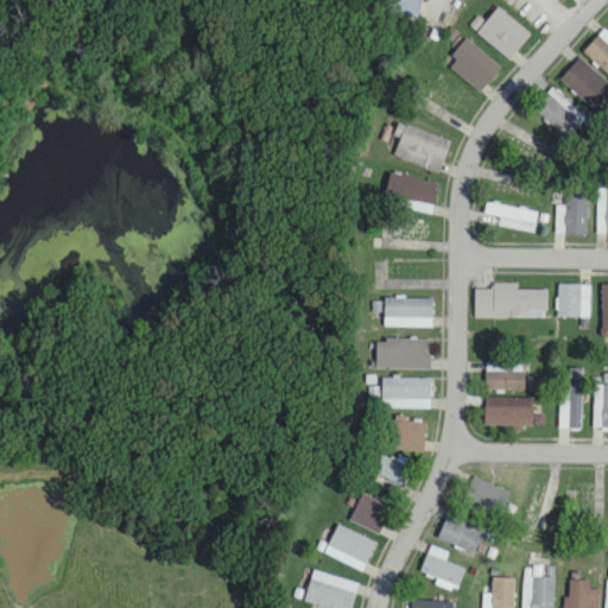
[(423,0),(388,0),(387,8),(417,19),(423,0)]
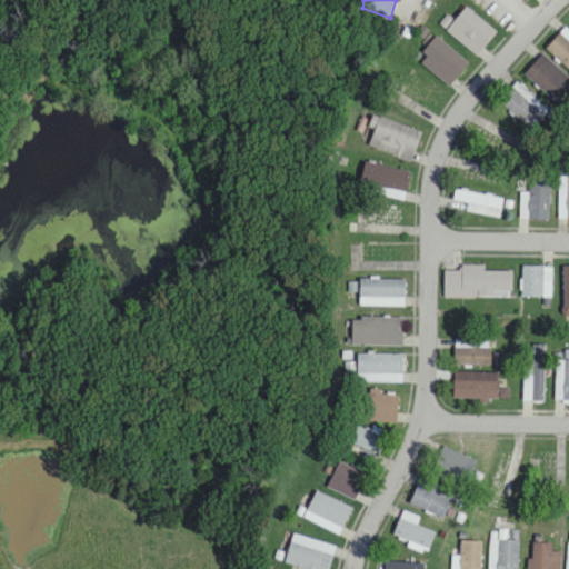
[(446,31),(477,56),(496,32),(465,7),(446,31)]
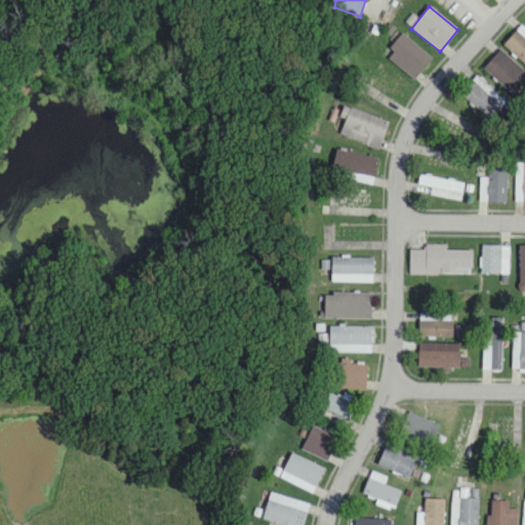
[(524,40),(516,32),(503,46),(524,64),(524,40)]
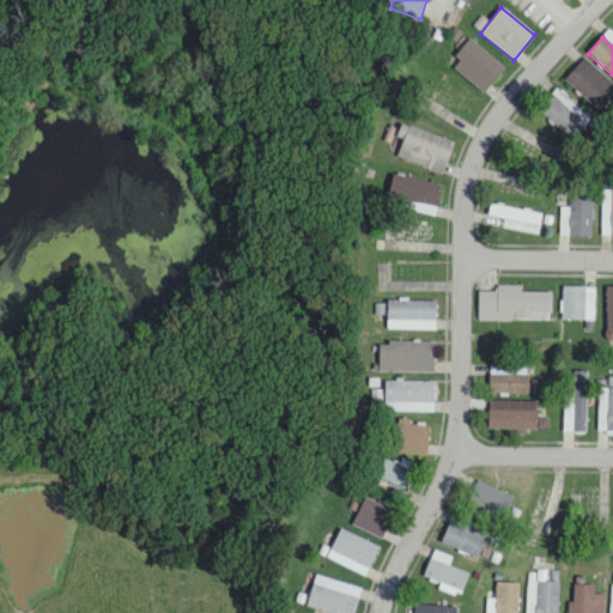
[(505,70),(472,40),(450,64),(484,95),(505,70)]
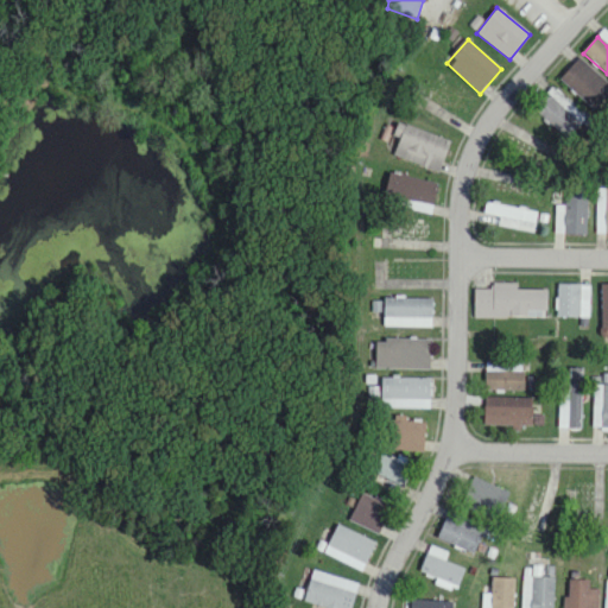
[(562,77),(591,109),(606,95),(577,63),(562,77)]
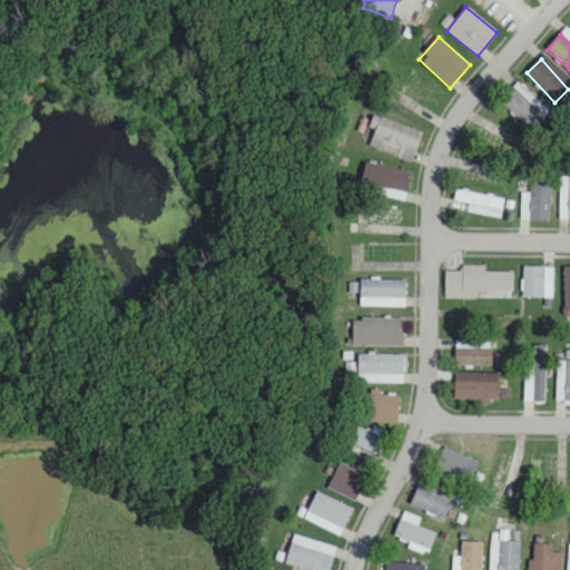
[(531,130),(548,112),(518,85),(501,102),(531,130)]
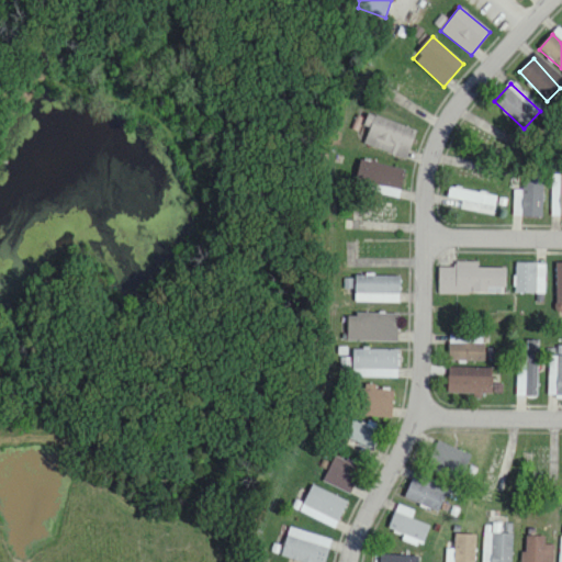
[(416,131),(372,117),(363,146),(408,159),(416,131)]
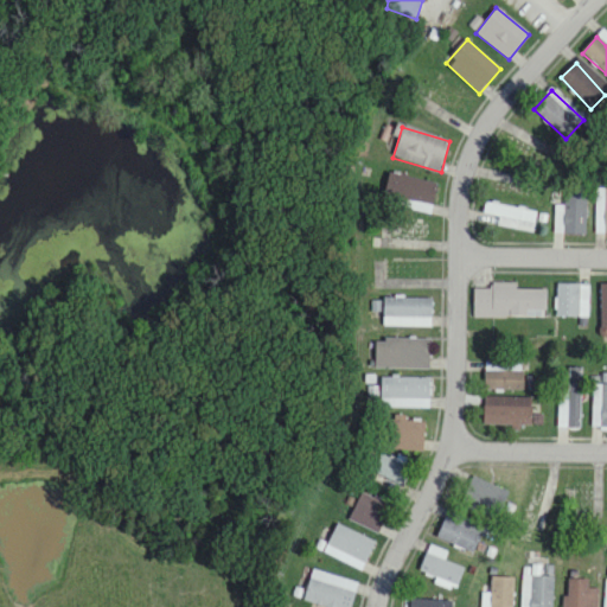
[(505,148),(550,170),(560,149),(516,128),(505,148)]
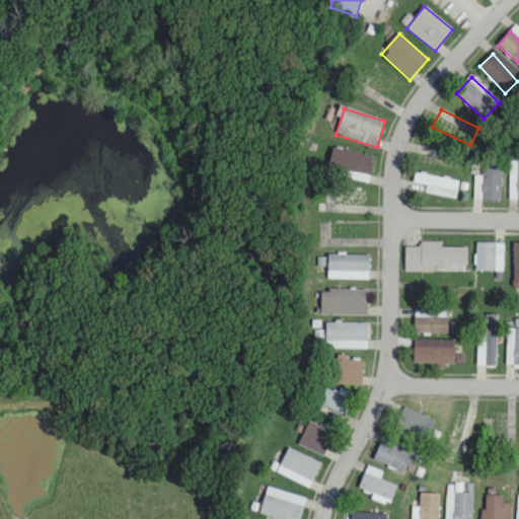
[(368,183),(374,158),(332,148),(326,174),(368,183)]
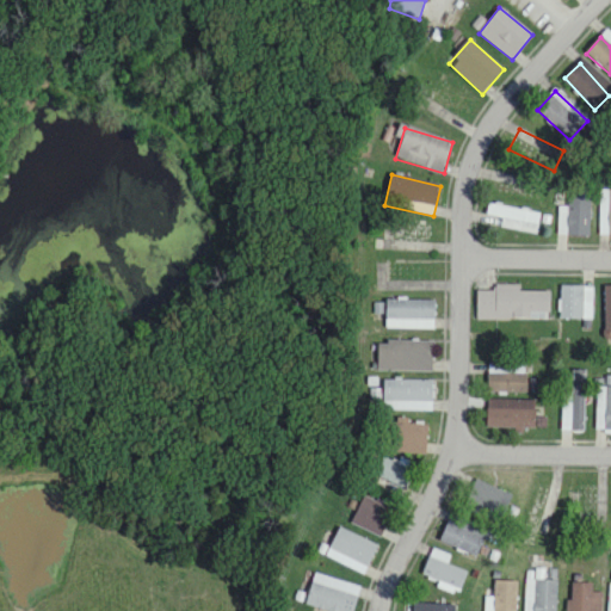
[(560,236),(590,236),(590,195),(569,195),(569,207),(560,207),(560,236)]
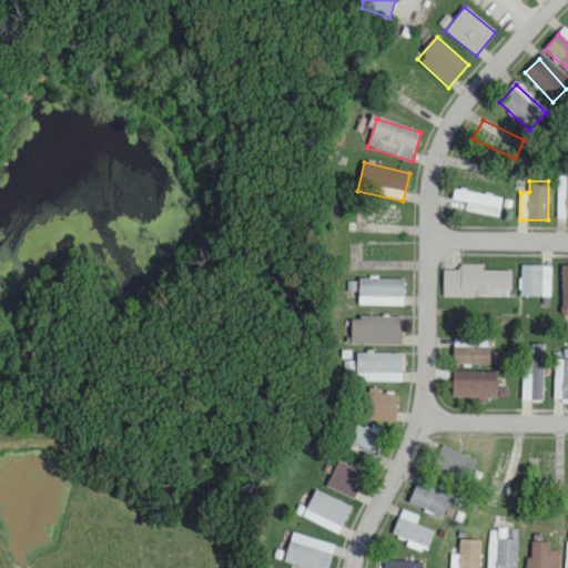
[(466,204),(465,213),(500,217),(503,198),(454,191),(453,202),(466,204)]
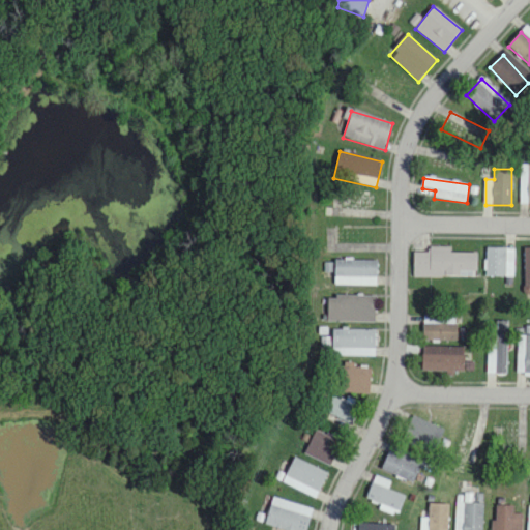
[(340,218),(375,218),(375,195),(340,195),(340,218)]
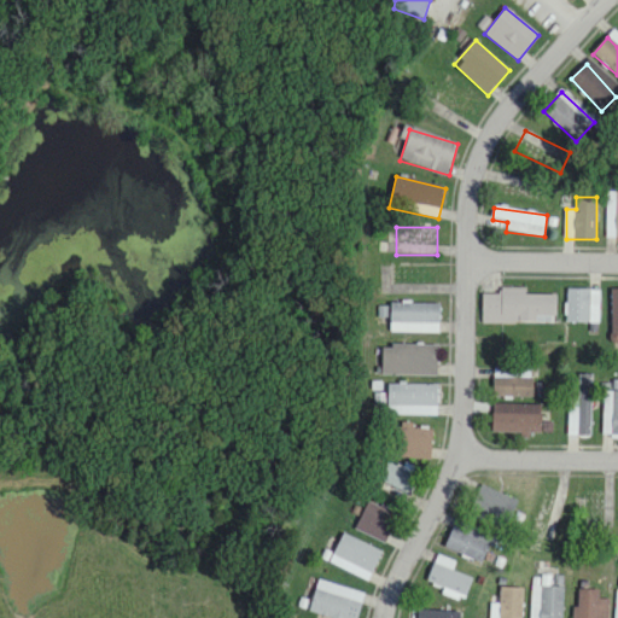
[(390,264),(390,287),(438,287),(438,264),(390,264)]
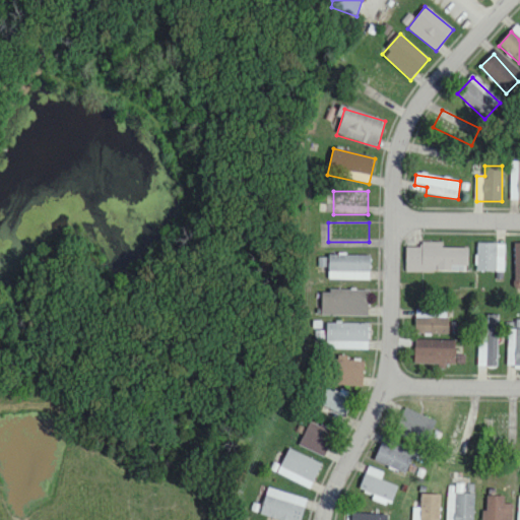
[(443,249),(443,245),(406,245),(406,273),(468,273),(468,249),(443,249)]
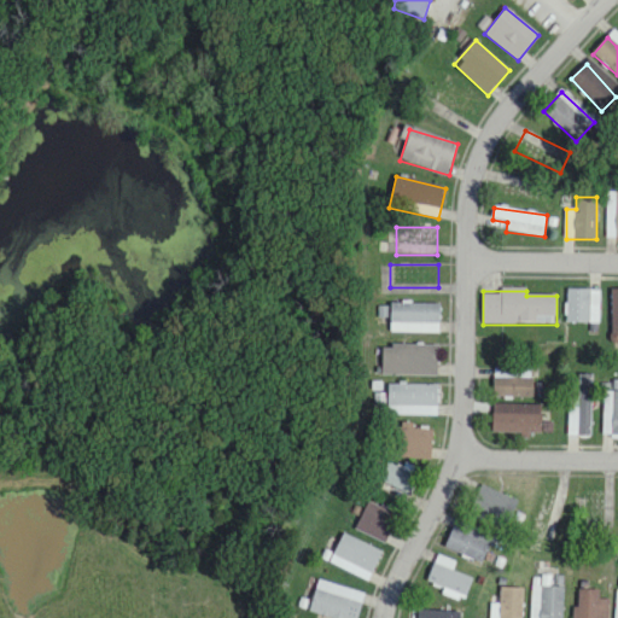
[(569,325),(600,325),(600,291),(569,291),(569,325)]
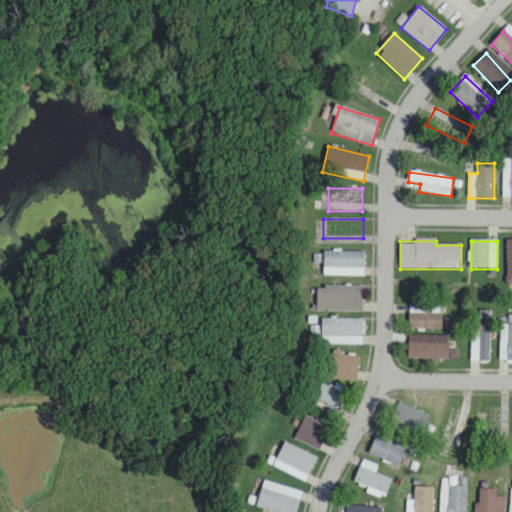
[(364,252),(323,252),(323,277),(364,277),(364,252)]
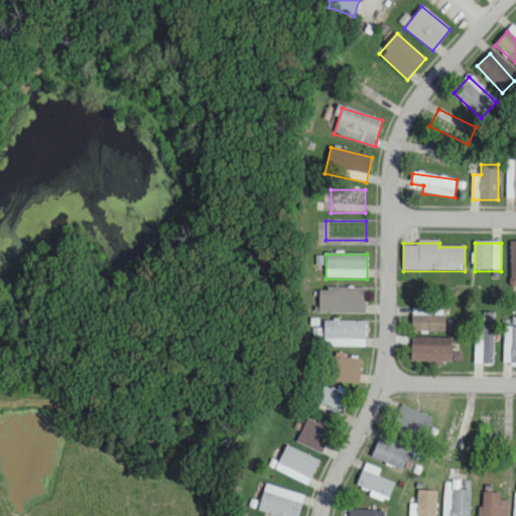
[(366,289),(319,289),(319,314),(366,314),(366,289)]
